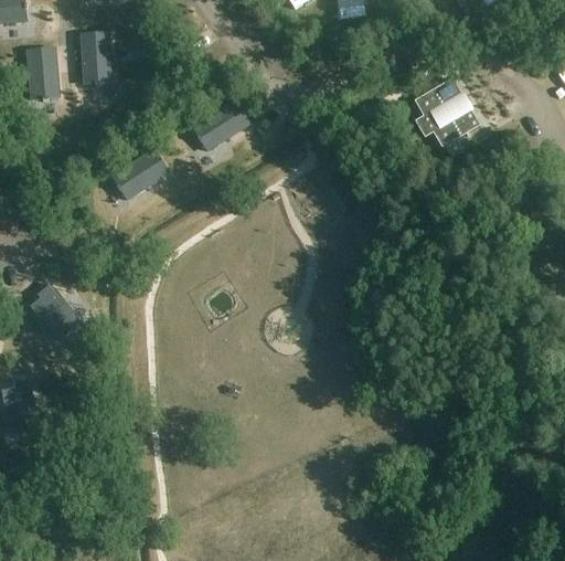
[(0,0),(0,22),(28,20),(25,0),(0,0)]
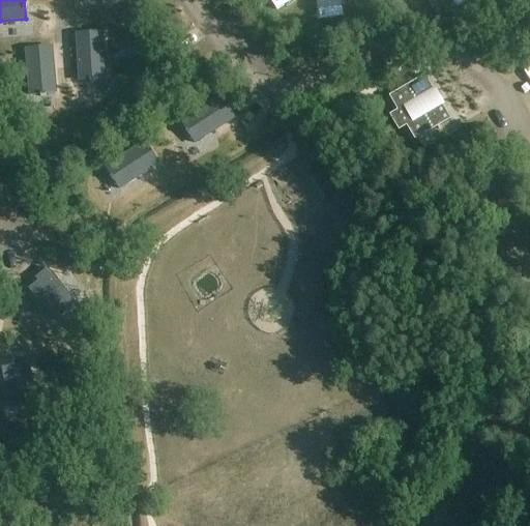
[(282,12),(298,4),(296,0),(275,0),(282,12)]
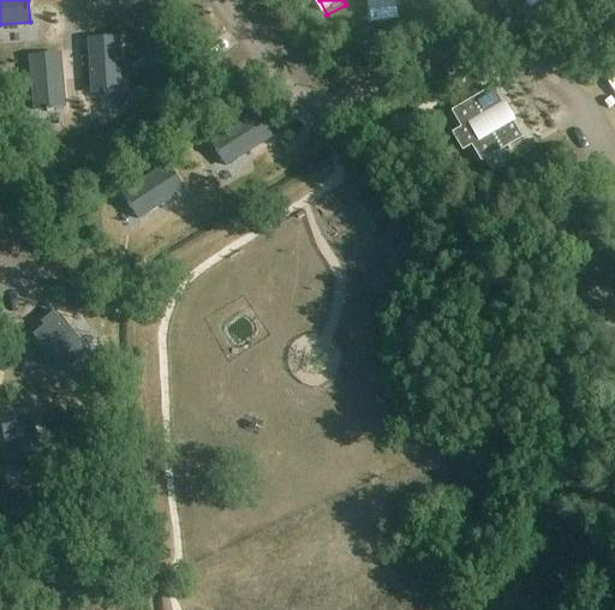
[(377,7),(384,24),(400,18),(394,1),(377,7)]
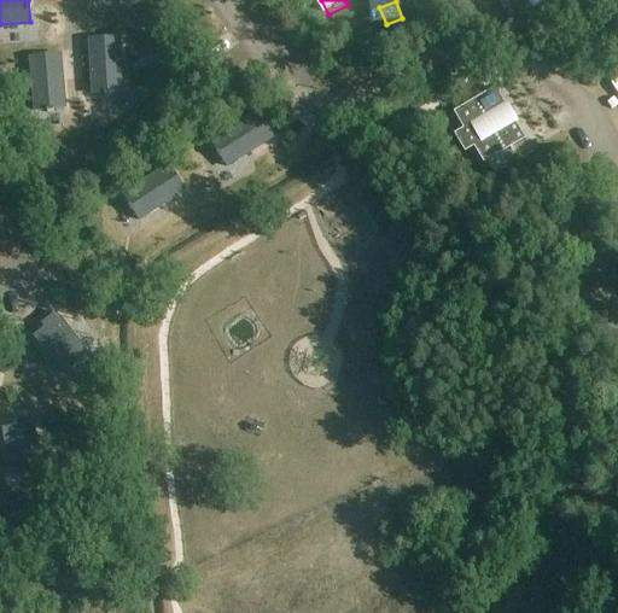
[(123,89),(120,34),(88,36),(92,92),(123,89)]
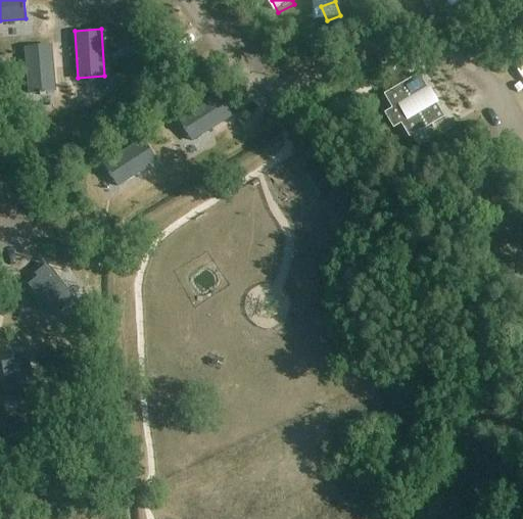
[(55,89),(51,42),(25,45),(29,91),(55,89)]
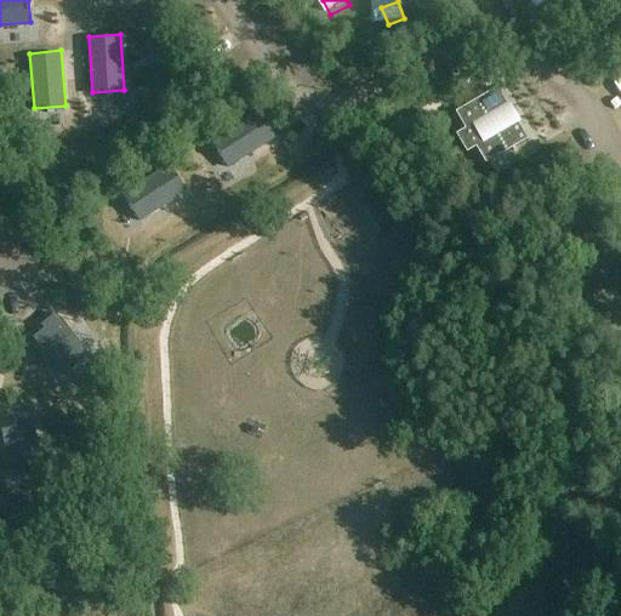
[(146,61),(157,86),(175,79),(164,53),(146,61)]
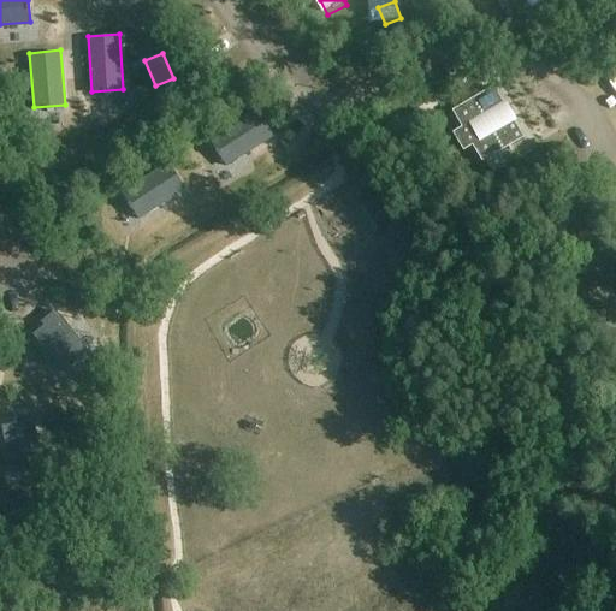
[(501,87),(497,89),(455,116),(463,129),(457,132),(467,149),(474,146),(481,159),(499,148),(527,130),(501,87)]
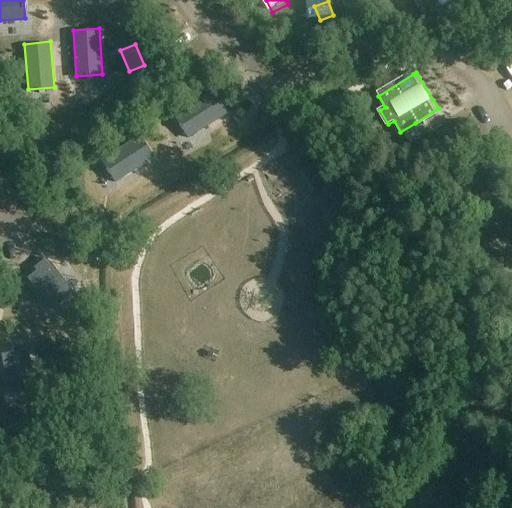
[(123,104),(136,95),(122,77),(109,87),(123,104)]
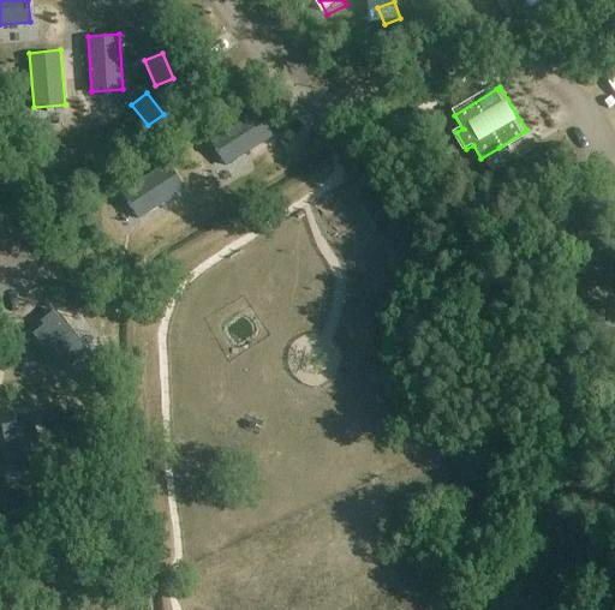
[(226,165),(273,133),(255,107),(209,138),(226,165)]
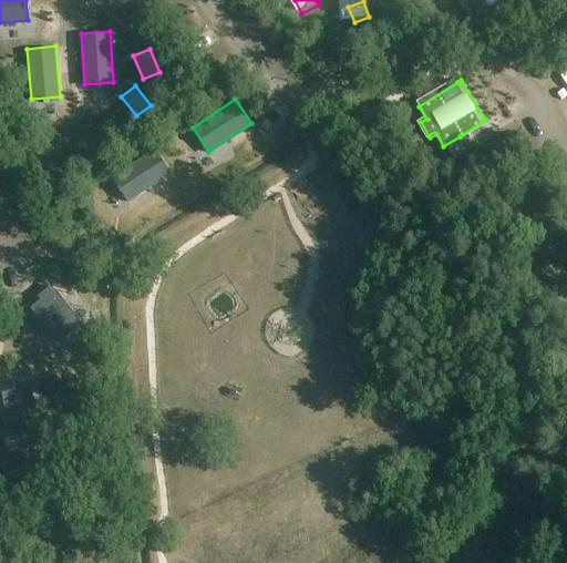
[(187,161),(205,149),(195,133),(177,145),(187,161)]
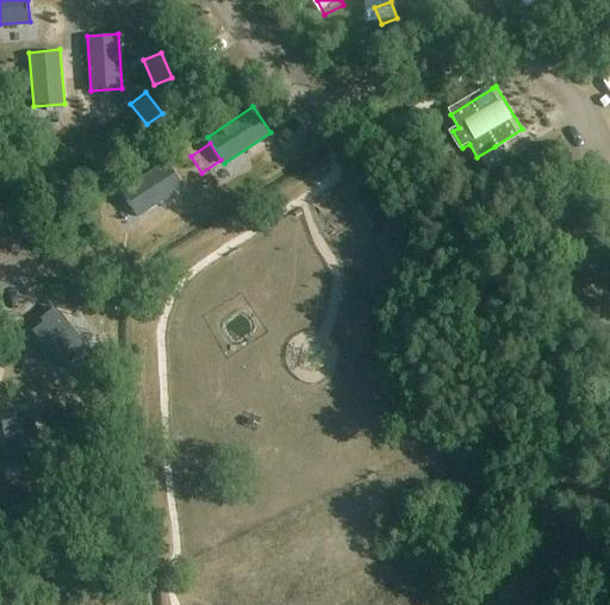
[(137,216),(184,185),(167,158),(120,189),(137,216)]
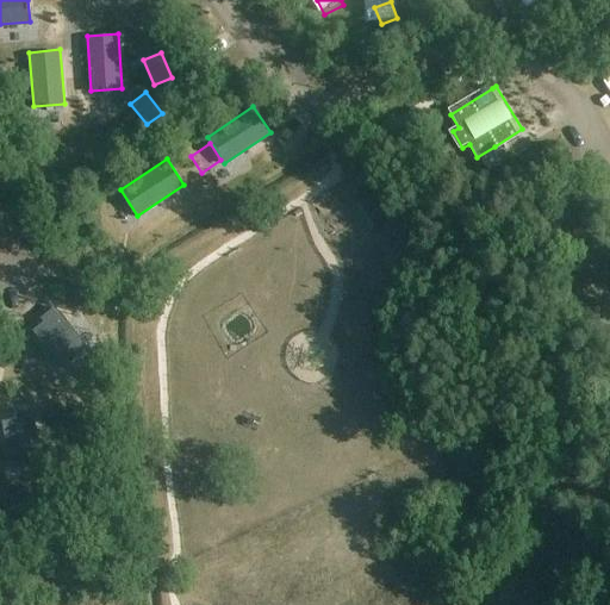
[(369,192),(354,204),(373,226),(388,212),(369,192)]
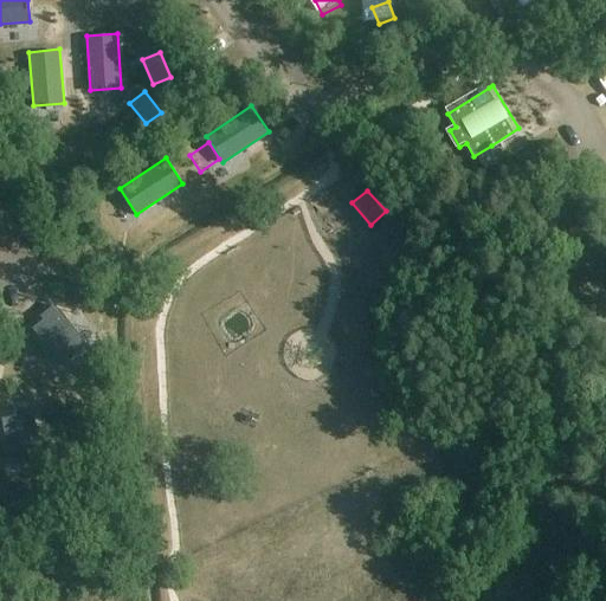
[(59,360),(69,351),(72,355),(86,343),(53,303),(39,315),(43,318),(32,327),(59,360)]
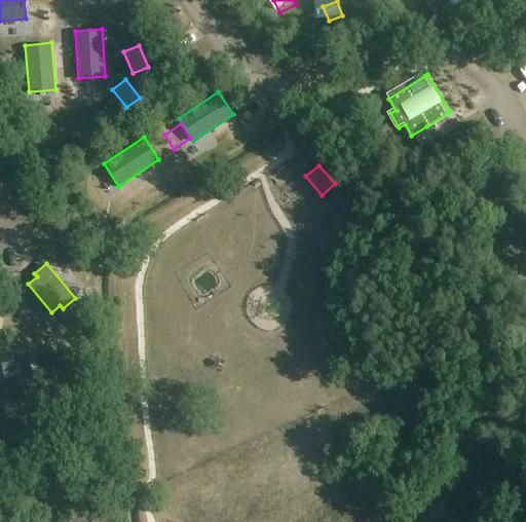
[(7,398),(19,397),(20,401),(35,399),(28,353),(12,357),(12,361),(1,362),(7,398)]
